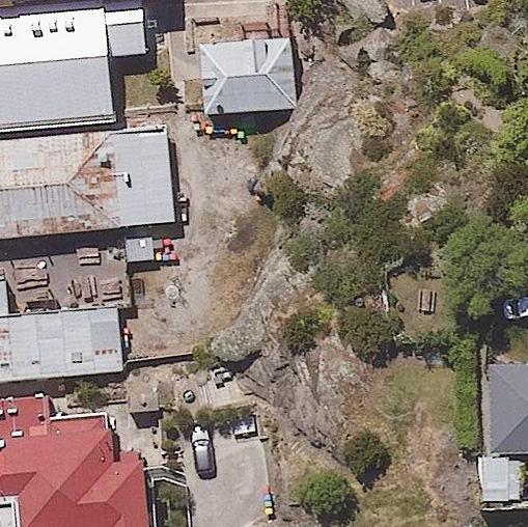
[(120,0),(0,10),(0,139),(117,130),(113,55),(149,50),(144,0),(120,0)]
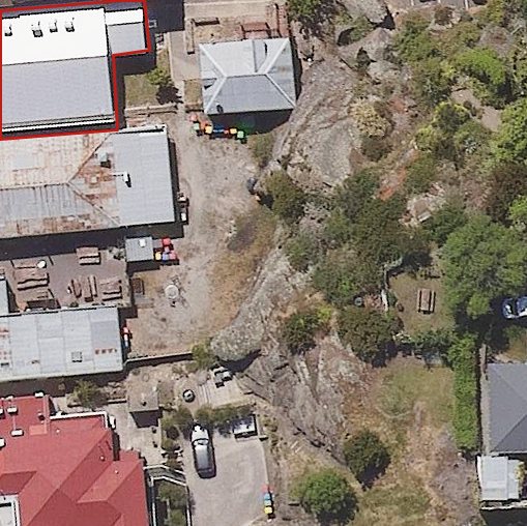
[(289,38),(199,44),(204,121),(294,115),(289,38)]
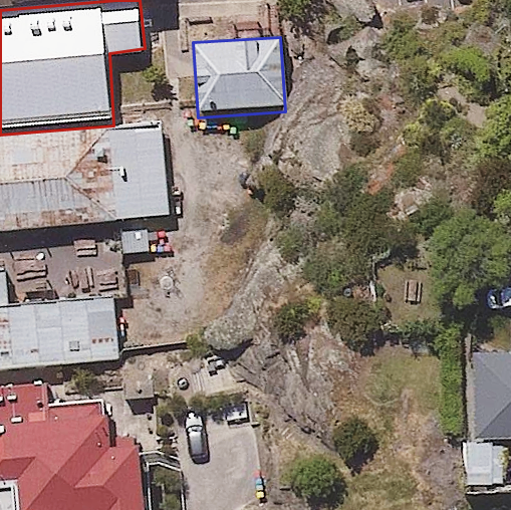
[(113,125),(0,135),(0,232),(170,218),(161,122),(113,125)]
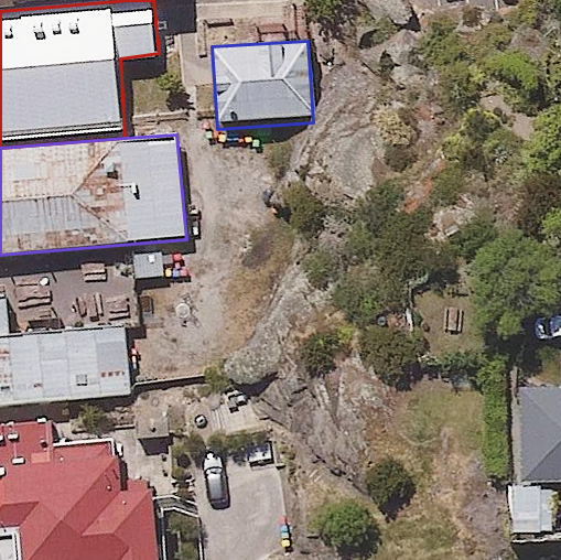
[(0,406),(127,398),(121,329),(2,337),(0,308),(0,406)]
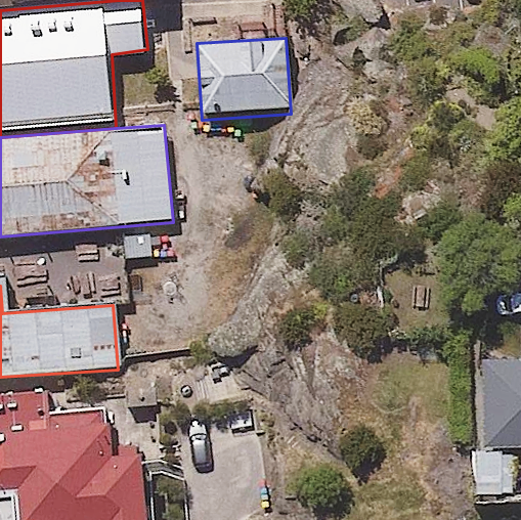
[(520,361),(467,364),(474,503),(520,501),(520,485),(520,457),(520,456),(520,361)]
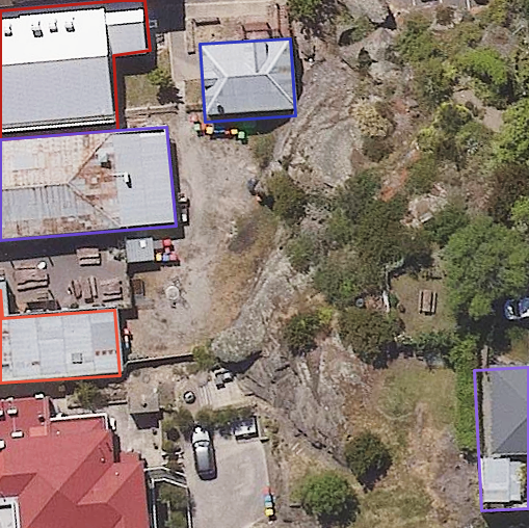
[(48,397),(0,400),(0,527),(156,527),(151,458),(141,460),(140,449),(121,451),(118,427),(110,428),(109,412),(50,418),(48,397)]
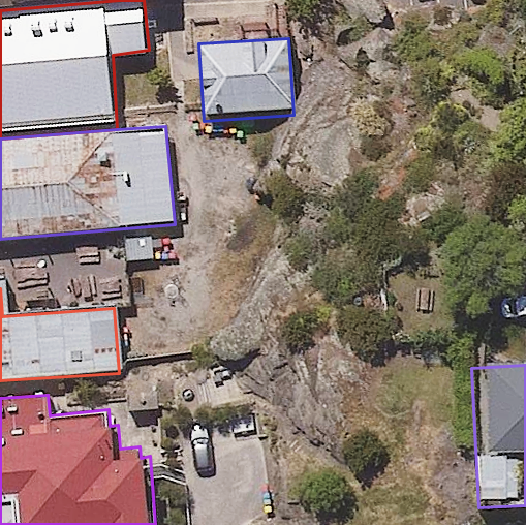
All buildings are outlined.
